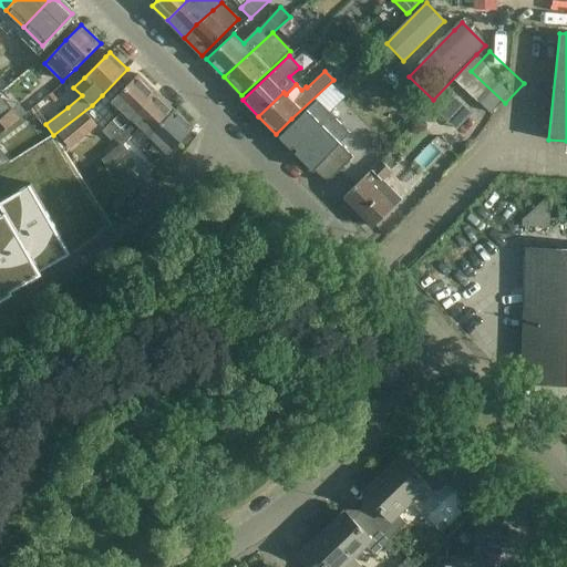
[(138,74),(123,91),(112,101),(122,111),(102,131),(111,138),(156,92),(138,74)]
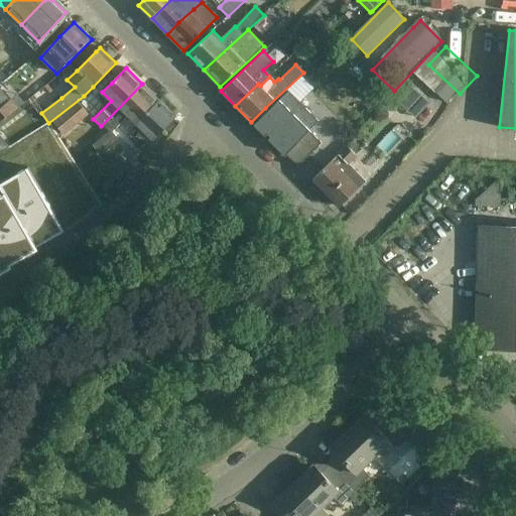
[(408,82),(393,97),(415,118),(430,103),(408,82)]
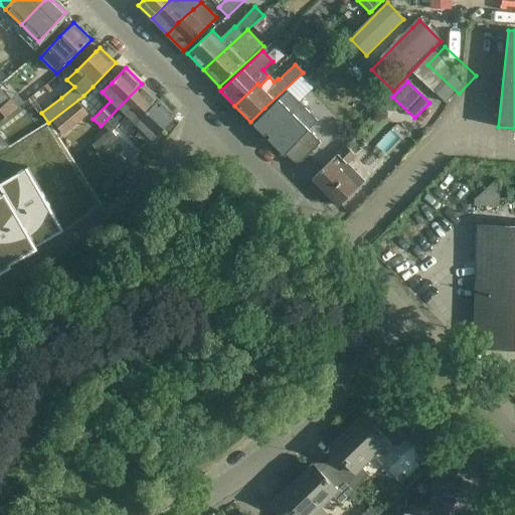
[(158,100),(142,83),(101,126),(108,132),(93,145),(101,158),(108,153),(104,149),(116,137),(112,132),(127,117),(131,120),(129,123),(132,126),(158,100)]
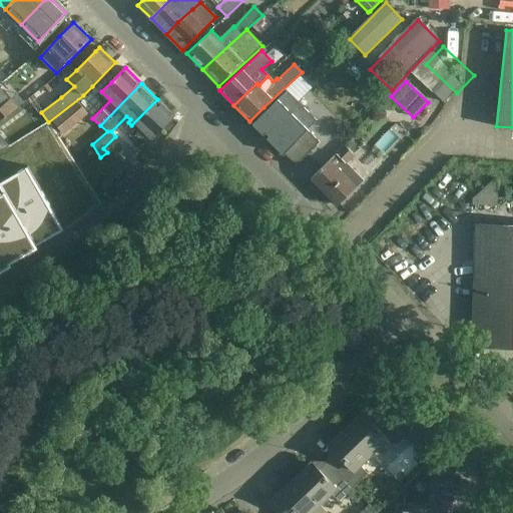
[(287,90),(252,124),(284,155),(285,153),(297,165),(320,142),(308,130),(318,121),(287,90)]
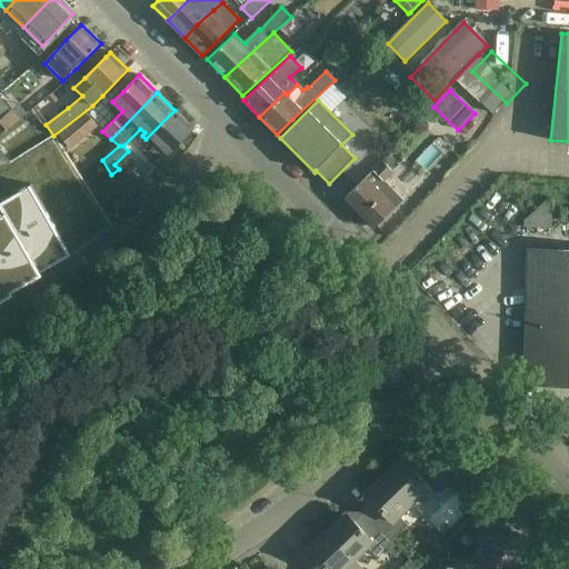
[(195,129),(175,110),(146,139),(150,143),(152,140),(168,156),(195,129)]
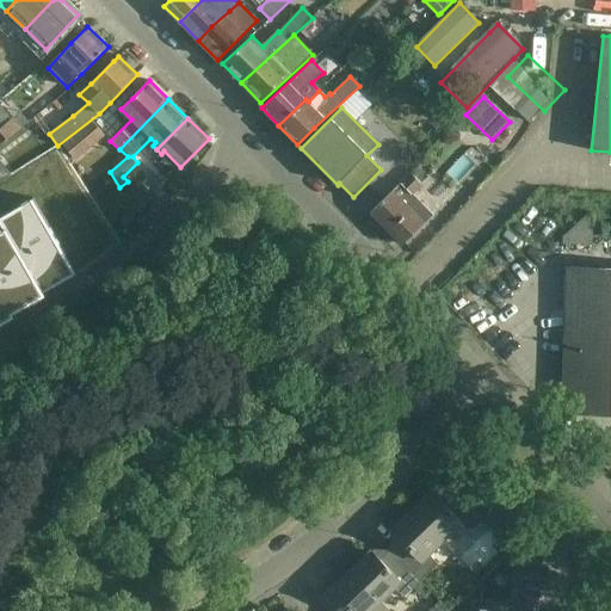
[(23,130),(13,119),(0,131),(10,142),(23,130)]
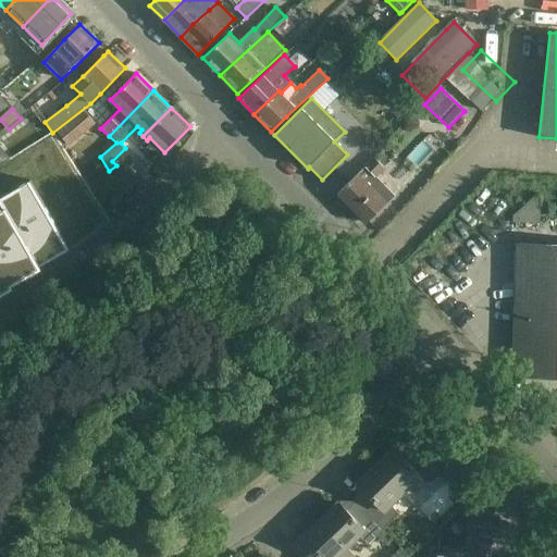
[(84,109),(57,132),(69,146),(96,124),(84,109)]
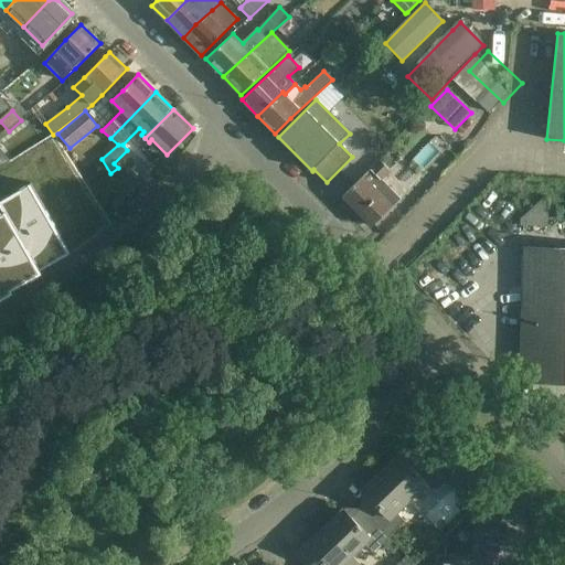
[(4,153),(0,157),(0,167),(10,161),(4,153)]
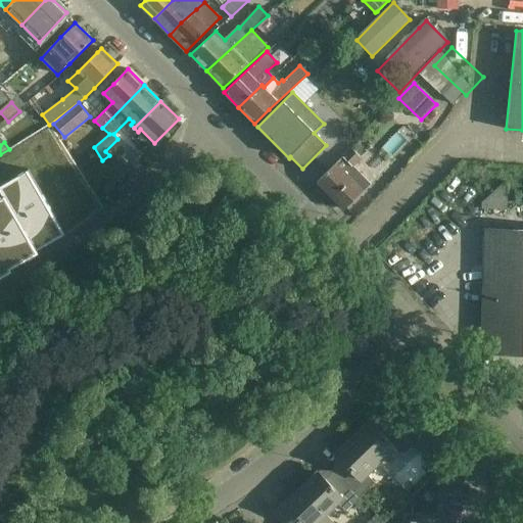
[(349,147),(318,182),(344,209),(359,195),(371,184),(352,165),(361,158),(349,147)]
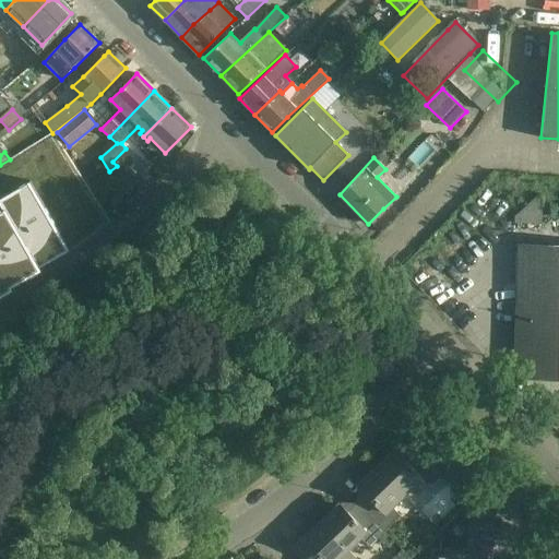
[(143,194),(155,182),(145,173),(133,186),(143,194)]
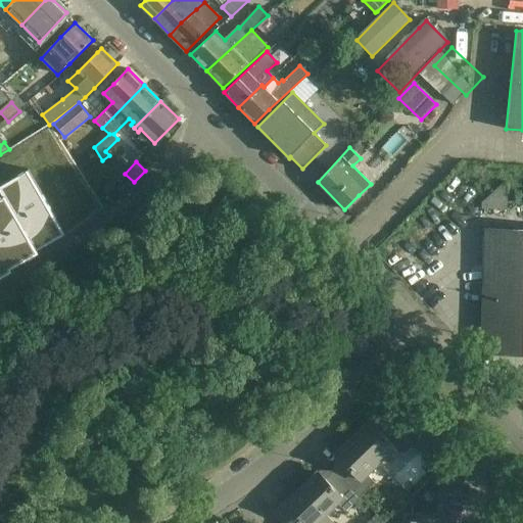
[(0,275),(11,270),(13,269),(11,267),(22,260),(21,259),(37,251),(38,252),(39,251),(38,248),(48,242),(48,241),(63,233),(63,234),(65,233),(29,170),(0,185),(0,187),(1,189),(0,189),(0,275)]
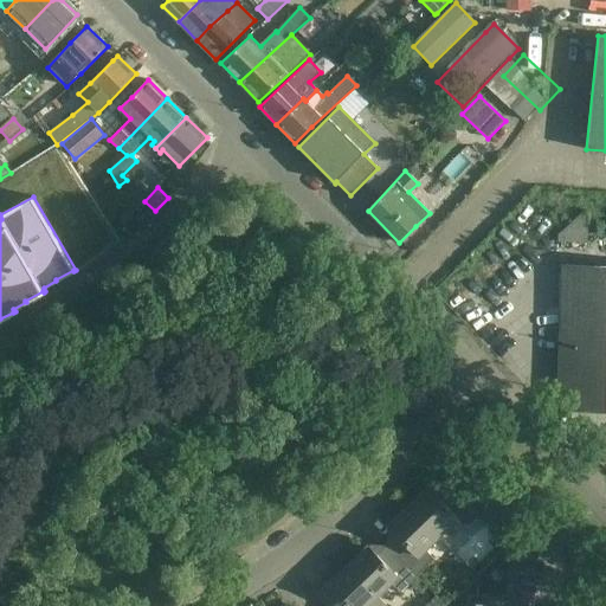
[(605,266),(562,266),(561,337),(605,339),(605,266)]
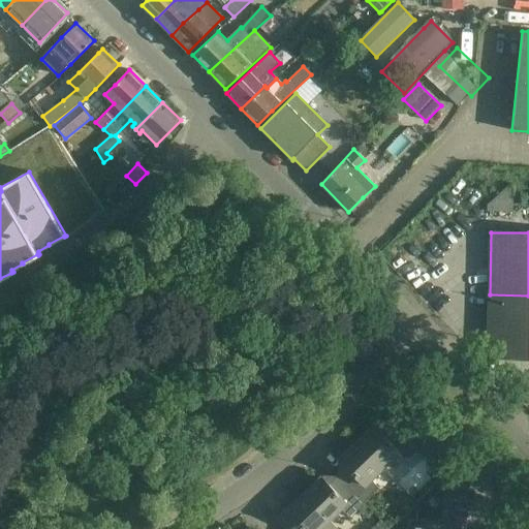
[(528,296),(490,294),(488,356),(528,358),(528,296)]
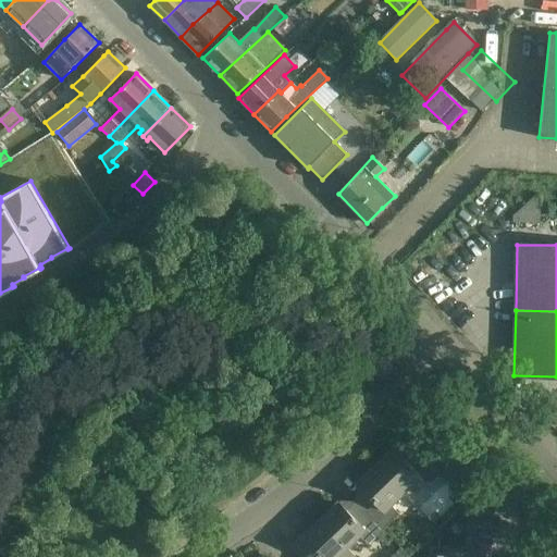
[(440,475),(412,447),(403,457),(395,448),(375,467),(401,494),(420,477),(429,486),(440,475)]
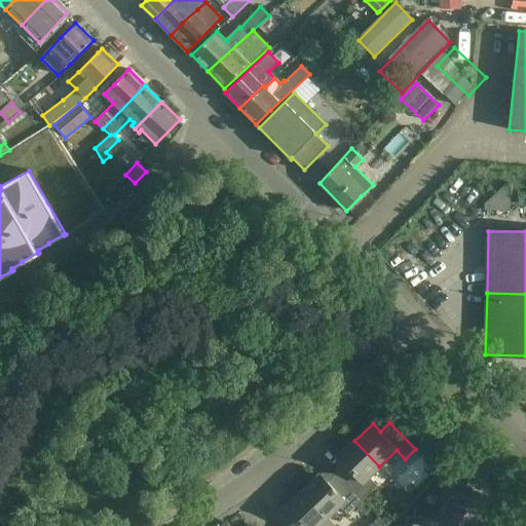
[(379,466),(354,441),(338,457),(345,465),(336,474),(362,500),(377,486),(368,477),(379,466)]
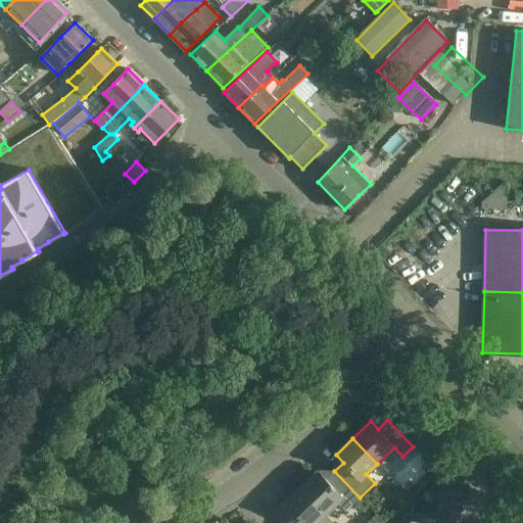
[(360,497),(334,471),(326,480),(318,472),(300,489),(325,514),(337,503),(345,512),(360,497)]
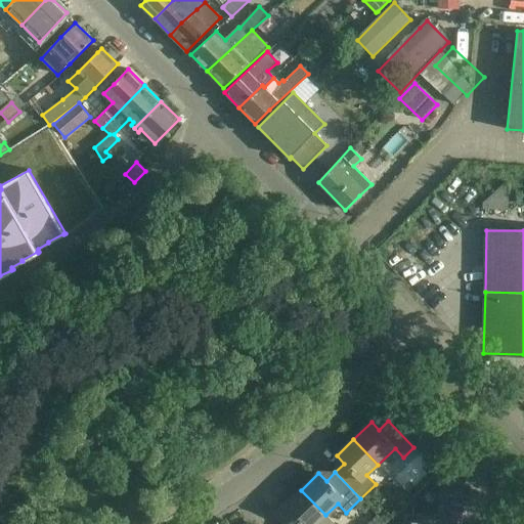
[(316,523),(325,515),(301,490),(285,507),(286,508),(280,512),(277,509),(272,514),(281,523),(316,523)]
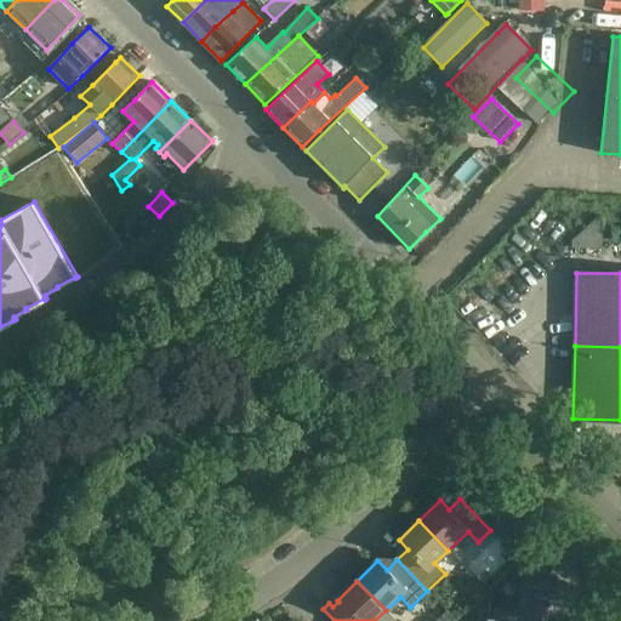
[(456,620),(457,620),(448,610),(436,620),(456,620)]
